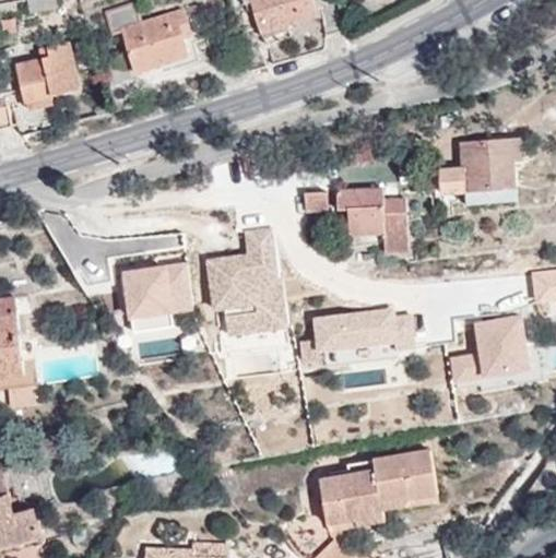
[(56,7),(54,0),(25,0),(28,12),(56,7)]
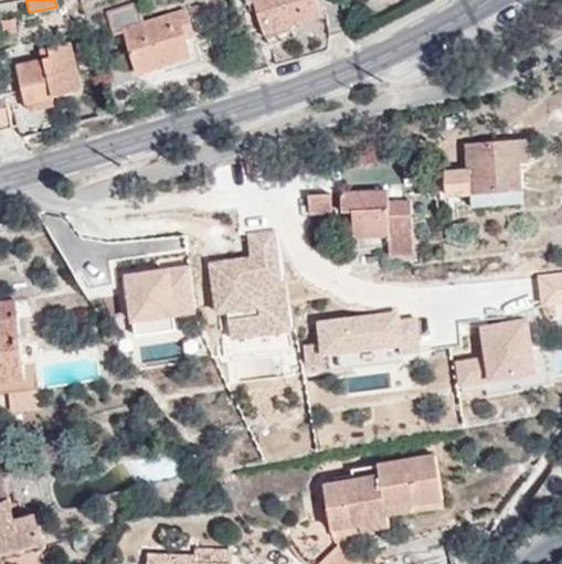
[(319,16),(314,0),(245,0),(246,2),(253,1),(267,44),(292,36),(289,25),(319,16)]
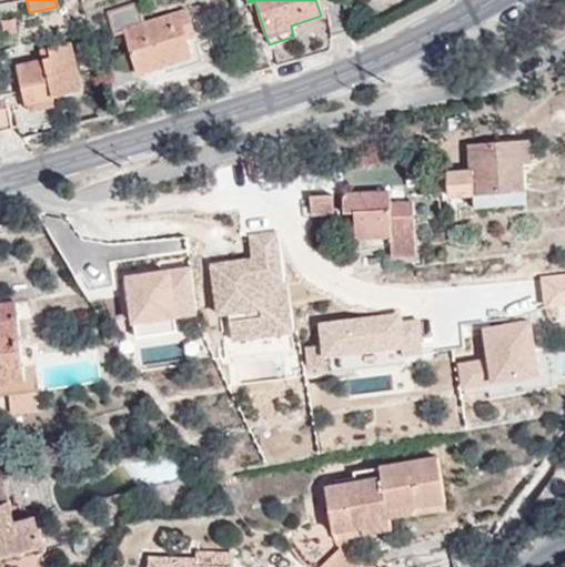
[(330,38),(350,30),(341,0),(335,0),(324,3),(330,38)]
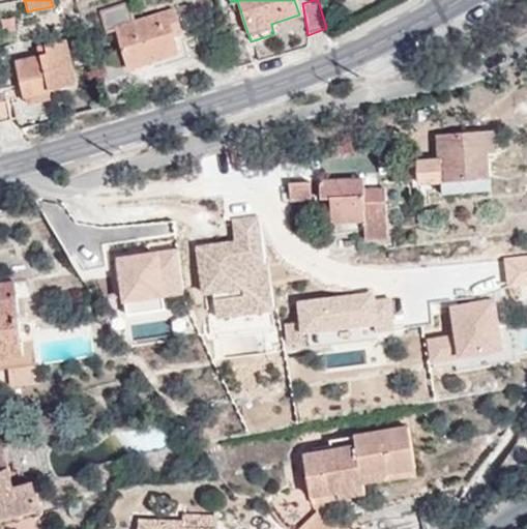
[(114,27),(122,51),(128,67),(185,50),(171,7),(130,22),(124,5),(101,12),(107,29),(114,27)]
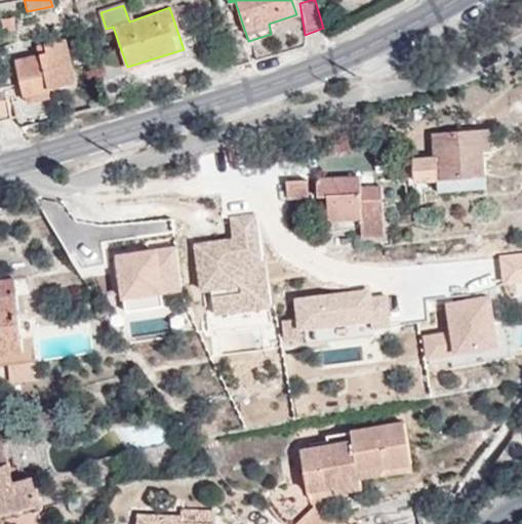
[(25,94),(47,89),(74,82),(64,40),(36,46),(38,54),(15,61),(24,94),(25,94)]
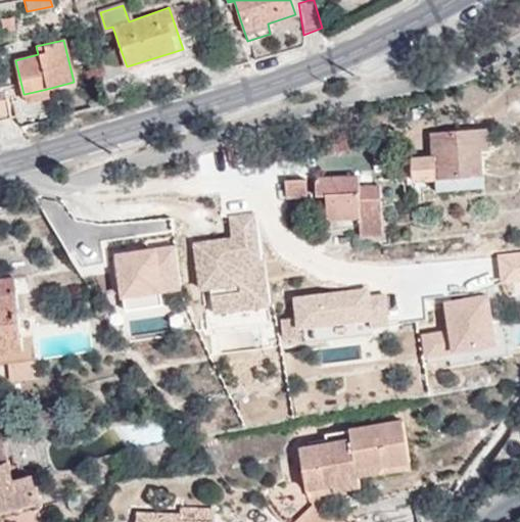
[(127,66),(121,50),(93,58),(100,80),(112,77),(112,75),(128,69),(127,66)]
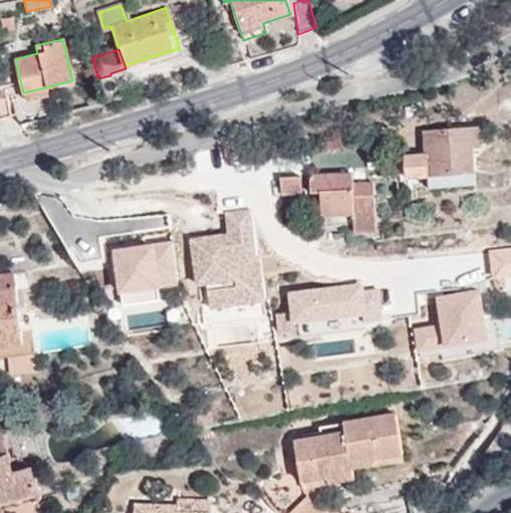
[(48,95),(46,87),(24,92),(26,101),(48,95)]
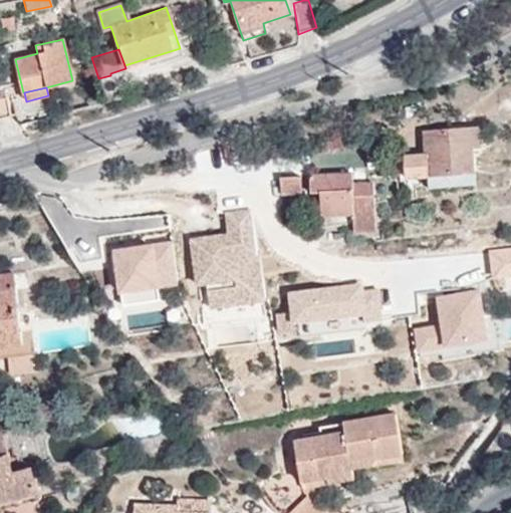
[(0,118),(9,116),(2,91),(0,91),(0,118)]
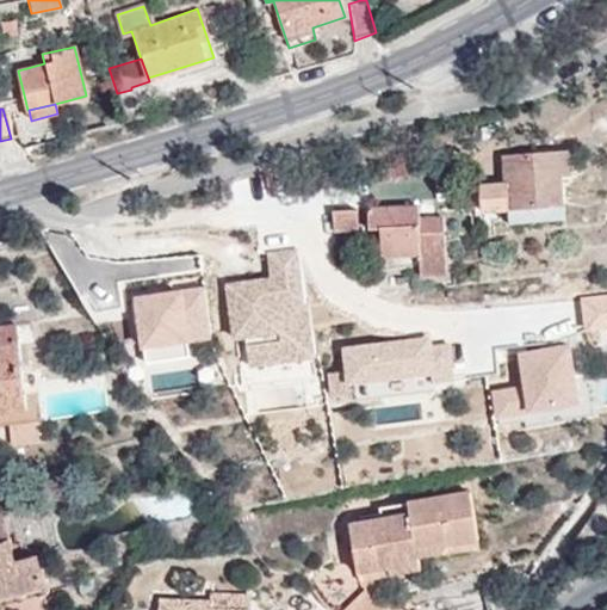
[(483,213),(508,210),(562,205),(561,176),(569,176),(568,152),(501,159),(503,184),(481,186),(483,213)]
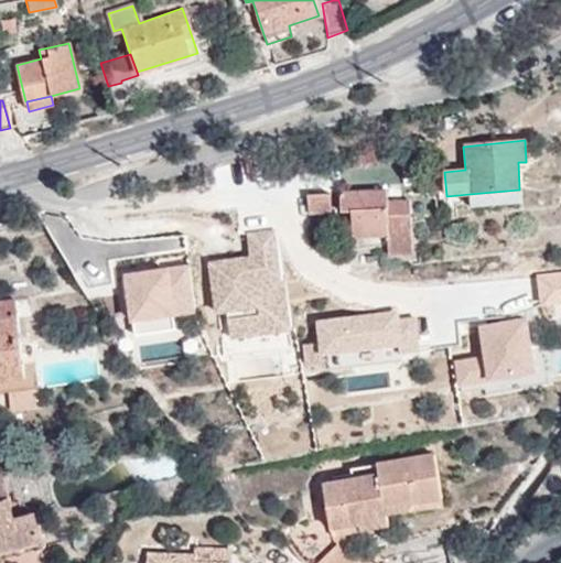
[(352,214),(353,233),(386,230),(387,237),(388,255),(406,253),(403,227),(410,227),(409,201),(387,201),(386,190),(341,193),(341,214),(352,214)]
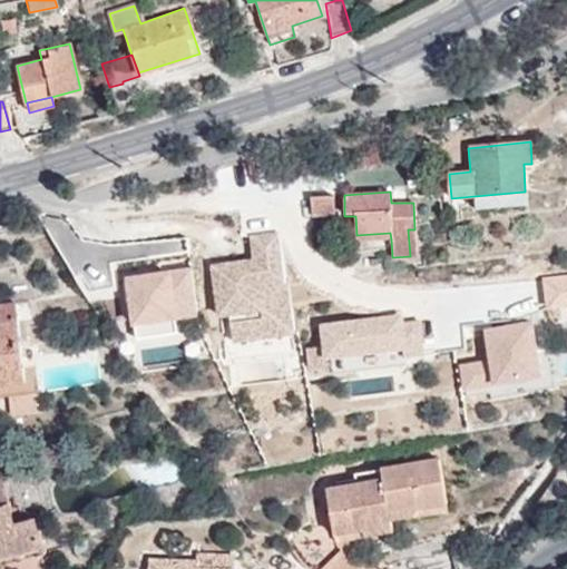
[(525,192),(475,196),(477,209),(527,206),(525,192)]
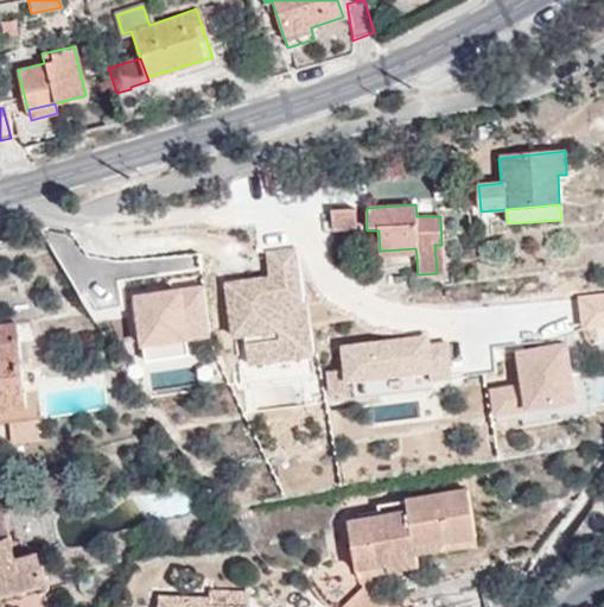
[(356,229),(355,209),(330,210),(331,232),(356,229)]
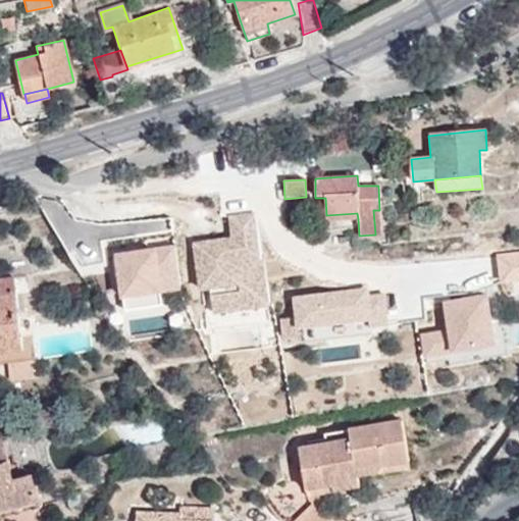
[(223,213),(226,236),(189,241),(195,293),(207,291),(210,317),(266,310),(254,210),(223,213)]
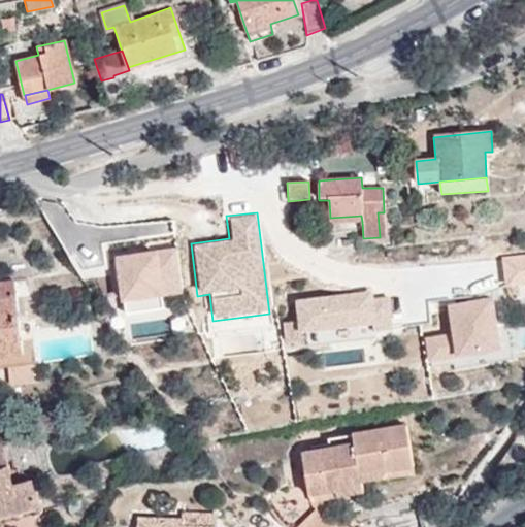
[(117,303),(182,298),(177,250),(112,255),(117,303)]
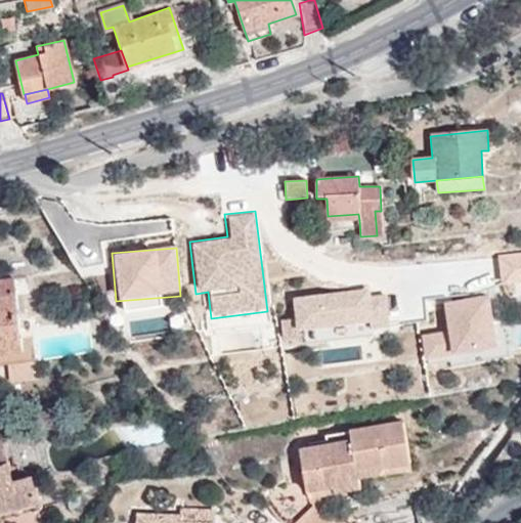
[(0,354),(22,351),(13,279),(0,280),(0,354)]
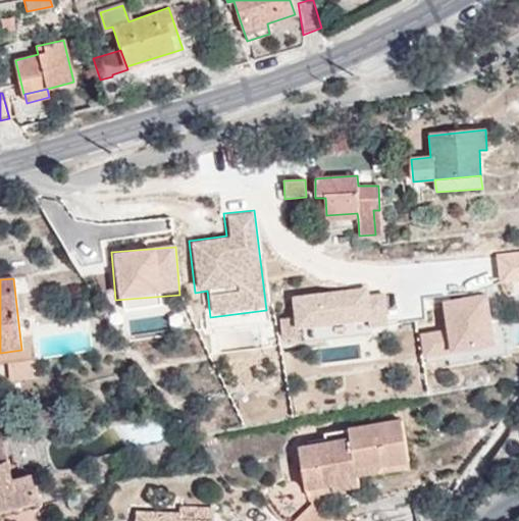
[(386,334),(383,288),(291,295),(294,341),(386,334)]
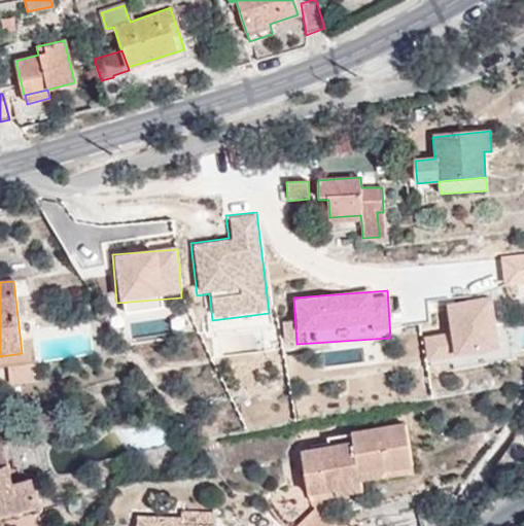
[(447,332),(423,335),(425,360),(497,354),(492,296),(444,301),(447,332)]
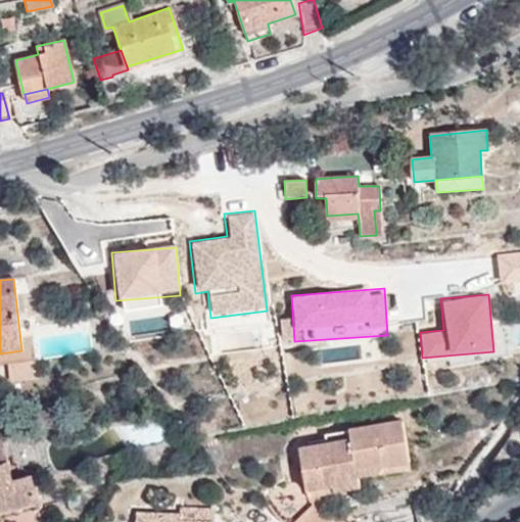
[(264,325),(215,330),(216,347),(265,343),(264,325)]
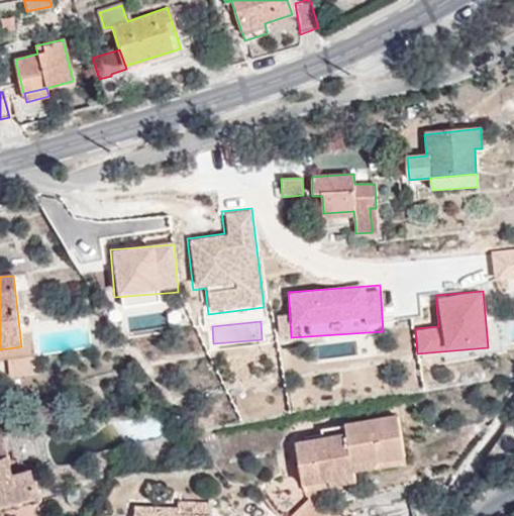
[(36,372),(34,356),(7,359),(9,375),(36,372)]
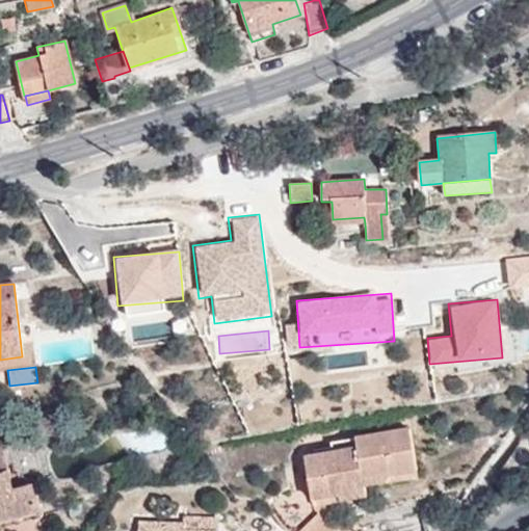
[(408,427),(354,436),(356,447),(331,452),(303,456),(311,498),(340,493),(340,490),(364,485),(363,476),(388,471),(389,473),(416,468),(408,427)]
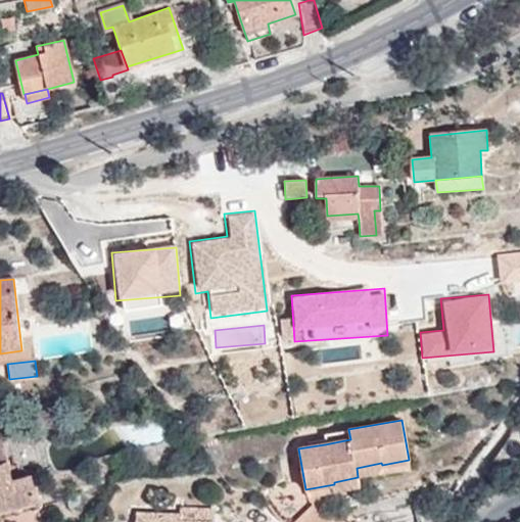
[(350,439),(348,429),(324,433),(325,444),(350,439)]
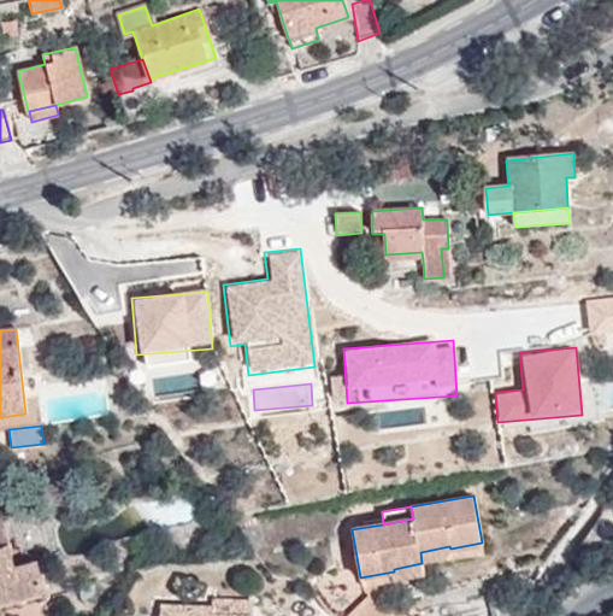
[(0,600),(43,591),(35,559),(15,565),(1,518),(0,518),(0,600)]
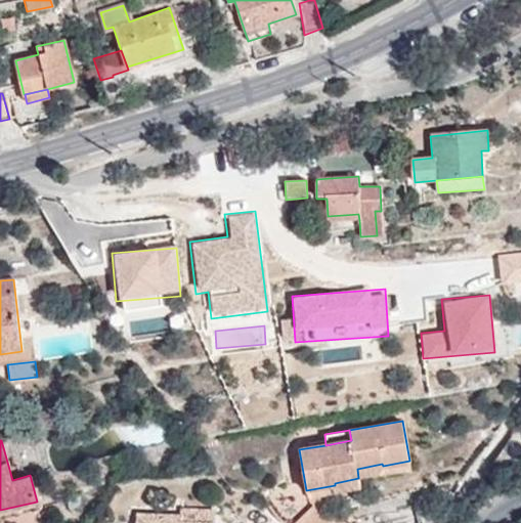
[(410,468),(409,461),(383,466),(382,464),(357,469),(358,478),(410,468)]
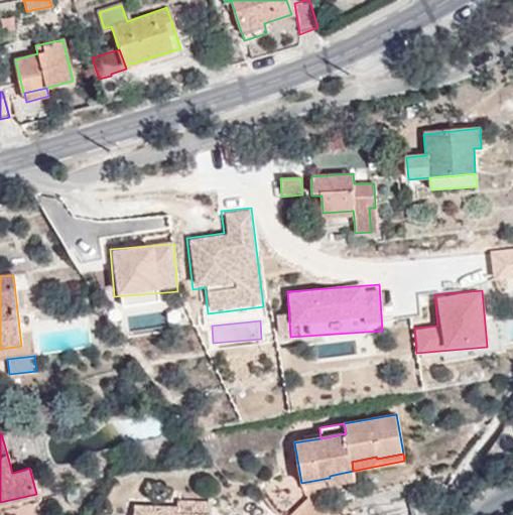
[(330,478),(301,483),(303,490),(355,481),(353,471),(330,476),(330,478)]
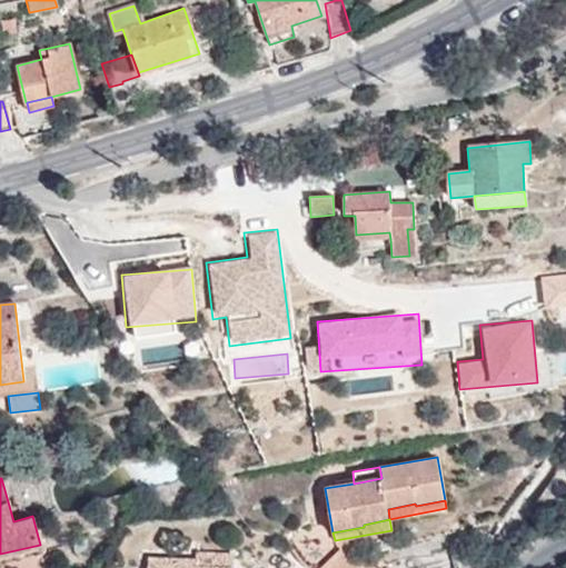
[(0,562),(42,551),(40,545),(0,554),(0,562)]
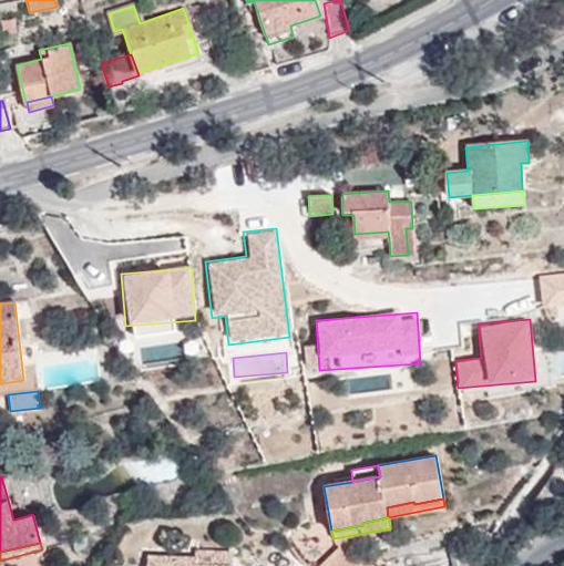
[(358,565),(338,545),(318,565),(358,565)]
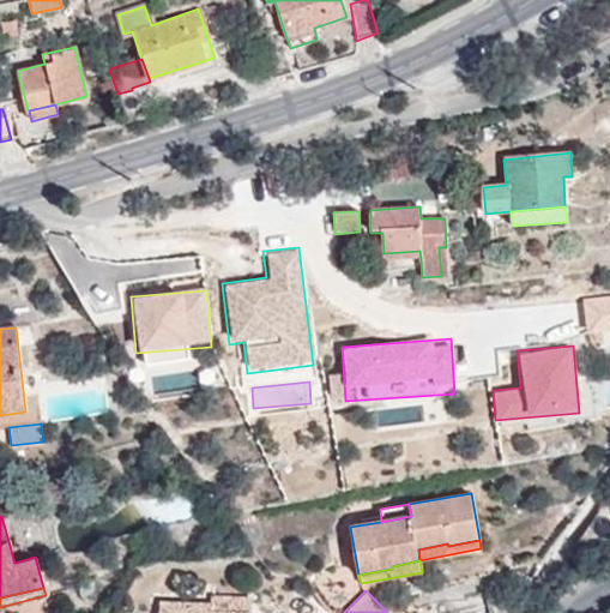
[(211,595),(211,604),(213,604),(213,611),(251,612),(251,595),(211,595)]
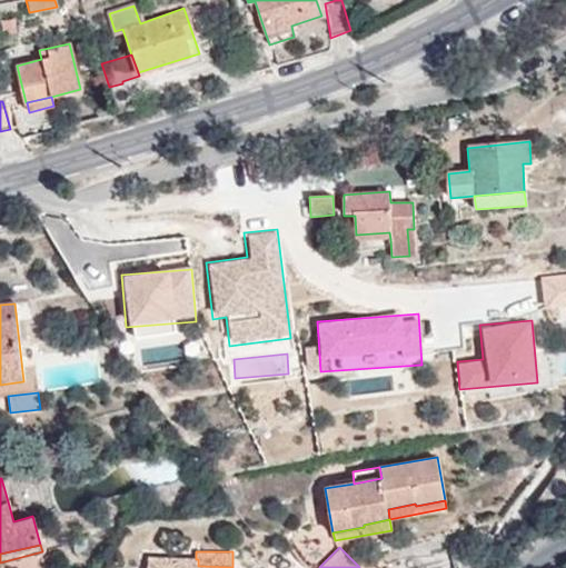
[(198,559),(196,559),(147,558),(146,567),(232,567),(198,566),(198,559)]
